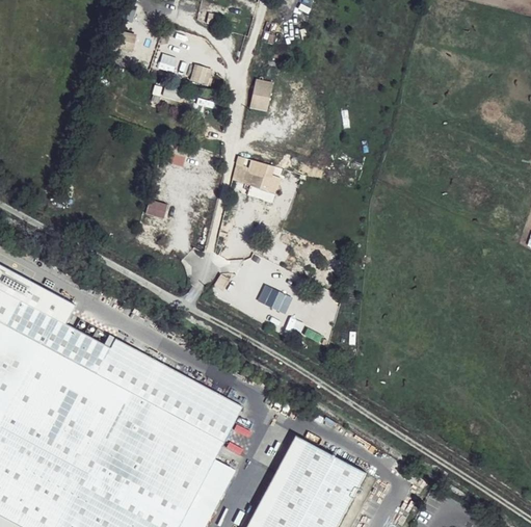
[(222,35),(238,40),(242,23),(228,19),(222,35)]
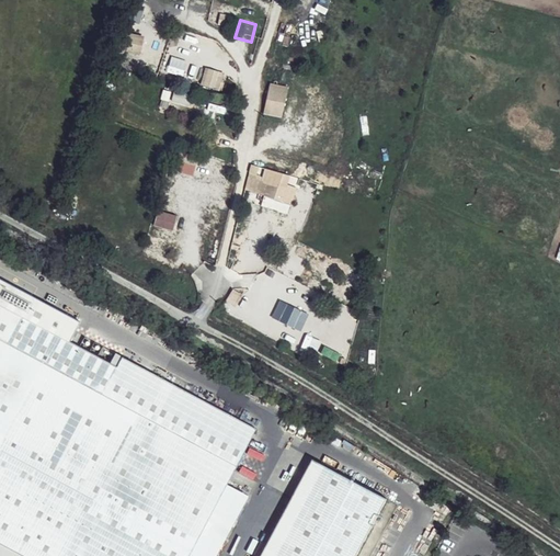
[(124,58),(138,61),(143,44),(128,40),(124,58)]
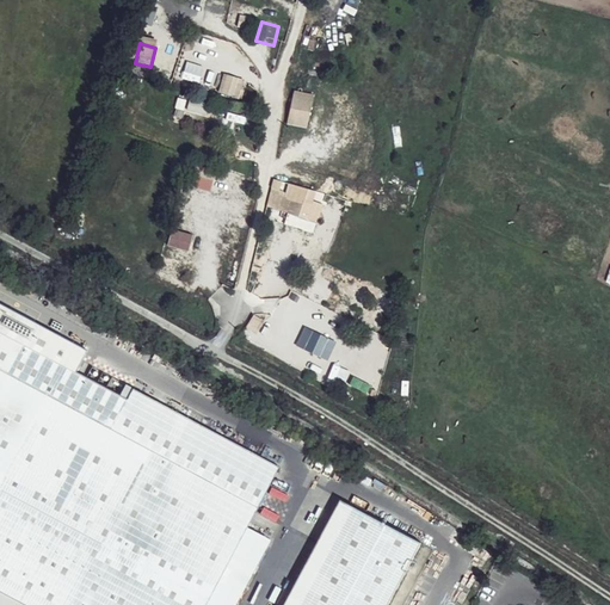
[(217,98),(238,104),(242,86),(223,80),(217,98)]
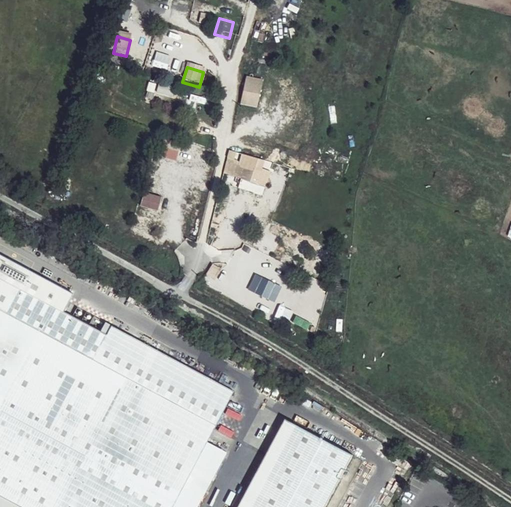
[(261,87),(247,83),(243,95),(258,99),(261,87)]
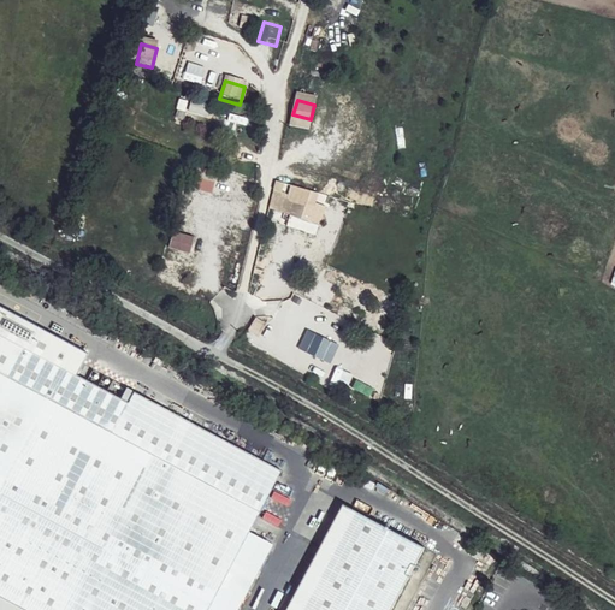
[(311,119),(293,114),(289,129),(307,134),(311,119)]
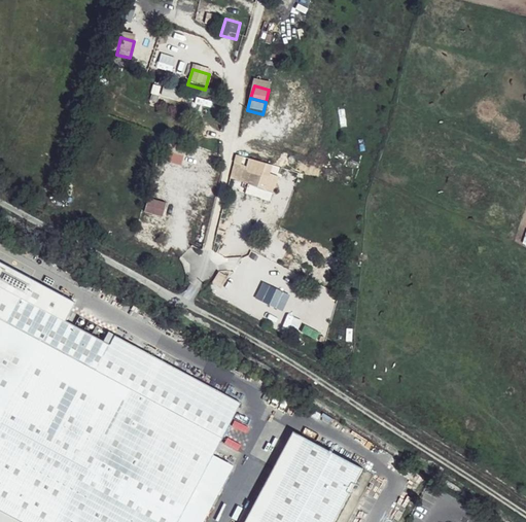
[(240,187),(273,196),(278,177),(269,175),(272,167),(247,161),(240,187)]
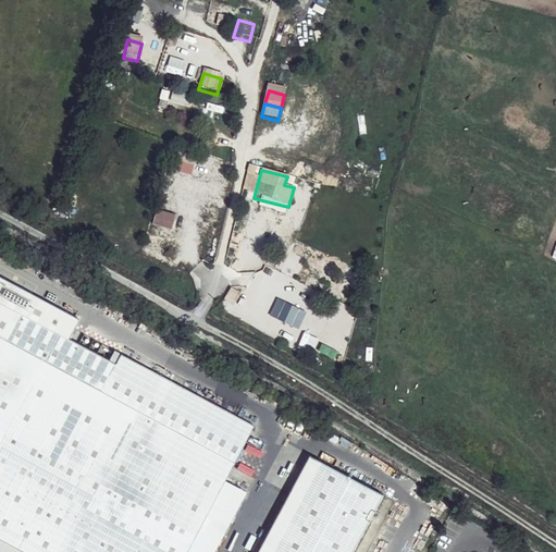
[(155,211),(151,228),(171,232),(174,216),(155,211)]
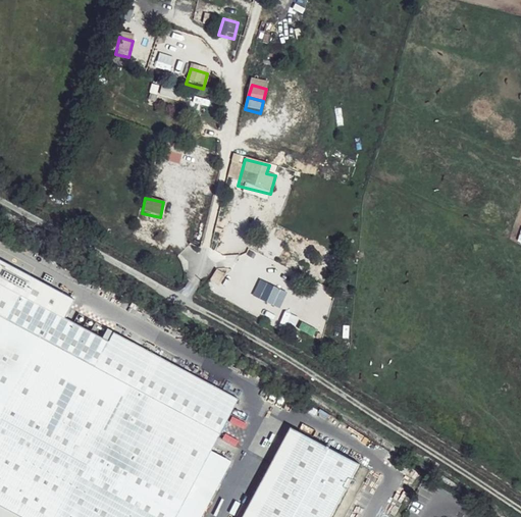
[(202,516),(231,462),(211,450),(238,399),(141,347),(106,327),(103,334),(106,341),(64,317),(72,299),(0,259),(0,516),(202,516)]
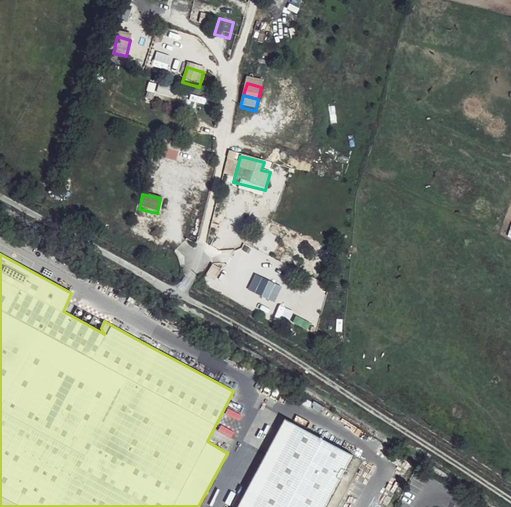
[(266,301),(273,287),(262,281),(255,295),(266,301)]
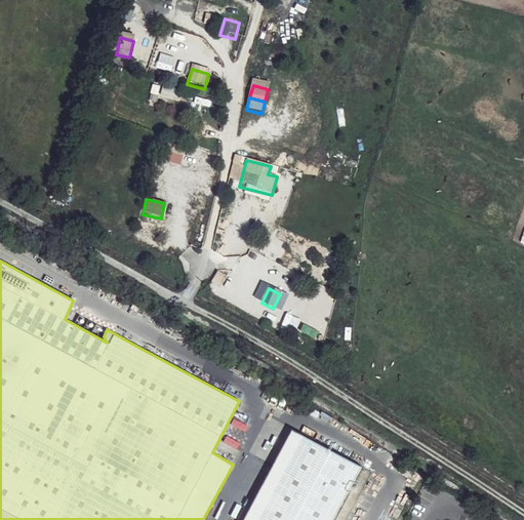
[(307,305),(298,322),(318,331),(326,314),(307,305)]
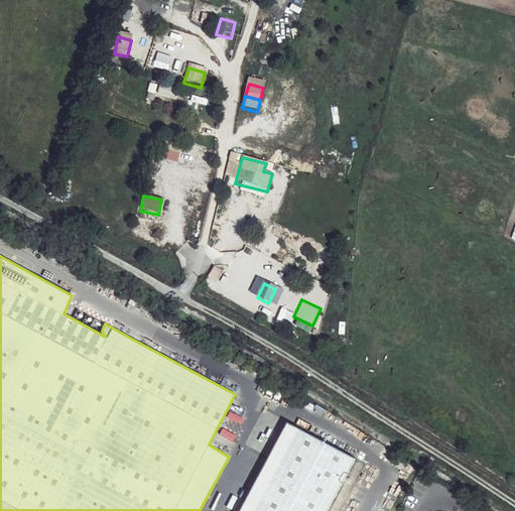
[(286,421),(238,510),(327,510),(356,459),(286,421)]
